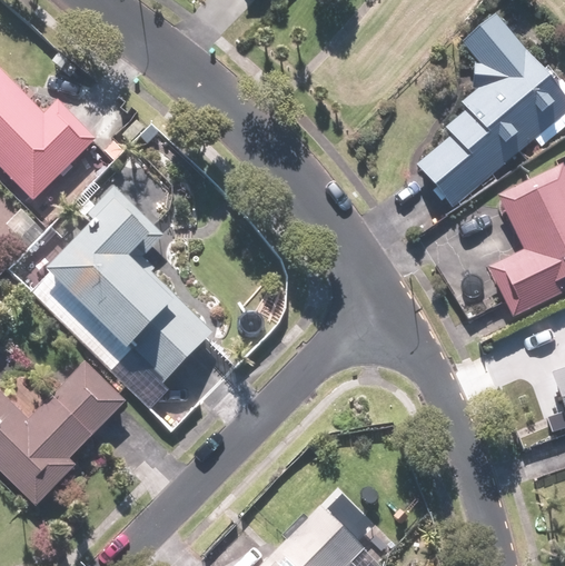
[(544,70),(494,12),(461,42),(477,62),(472,91),(459,101),(467,110),(443,130),(449,137),(418,162),(455,206),(517,152),(512,146),(564,99),(564,82),(549,65),(544,70)]
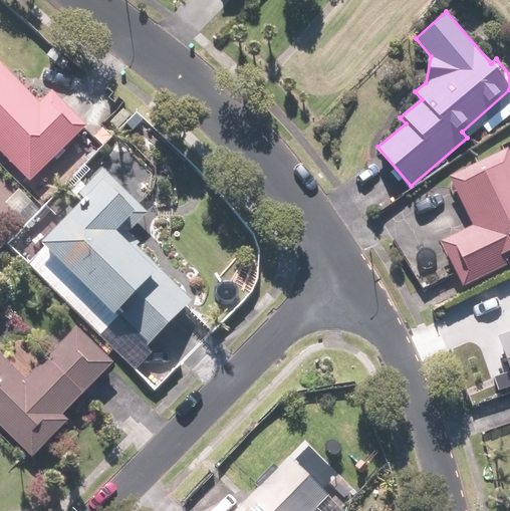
[(0,147),(31,179),(87,123),(51,86),(39,99),(0,58),(0,147)]
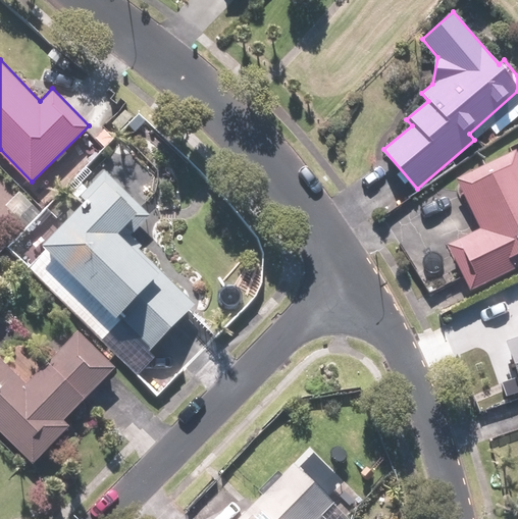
[(469,289),(517,264),(517,153),(457,183),(479,227),(448,244),(469,289)]
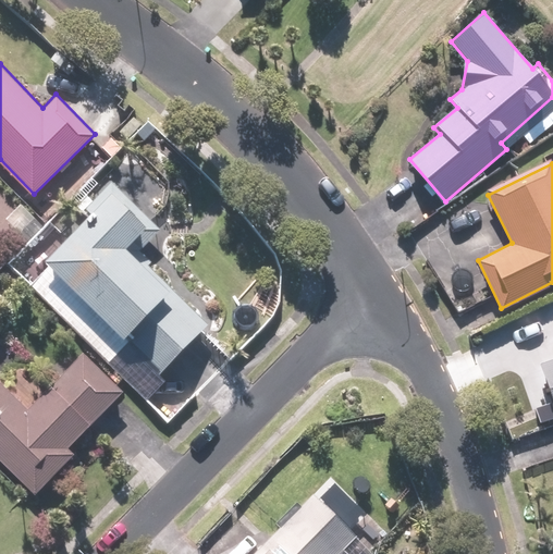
[(70,245),(29,284),(145,398),(164,378),(159,373),(208,323),(133,249),(157,226),(113,184),(61,236),(70,245)]
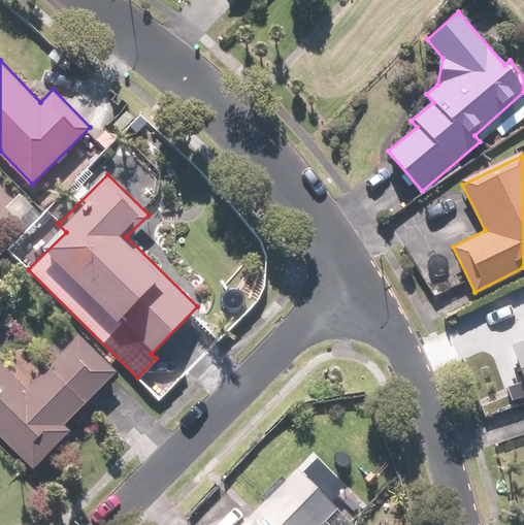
[(15,222),(35,204),(21,189),(2,205),(15,222)]
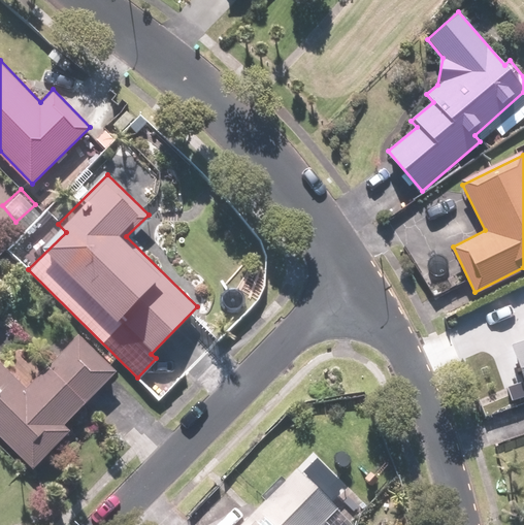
[(119,374),(79,333),(25,384),(0,357),(0,439),(27,469),(70,428),(66,424),(119,374)]
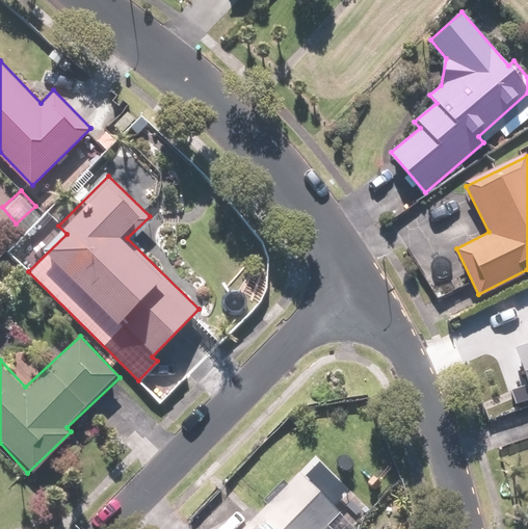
[(527,340),(515,345),(527,388),(527,340)]
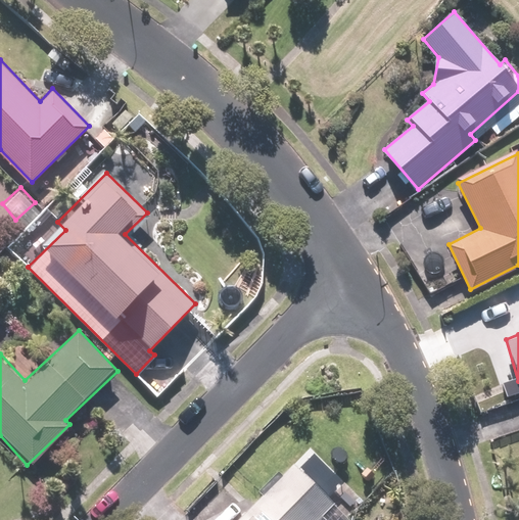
[(344,519),(350,515),(298,463),(284,477),(277,470),(255,491),(260,497),(236,519),(344,519)]
